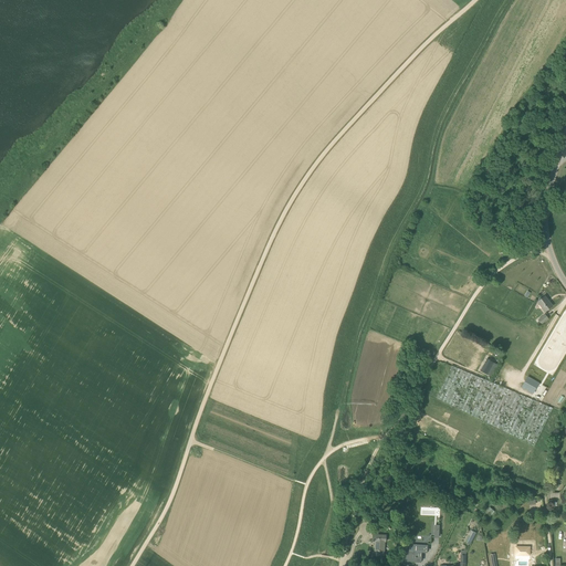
[(545,296),(537,302),(545,312),(553,306),(545,296)]
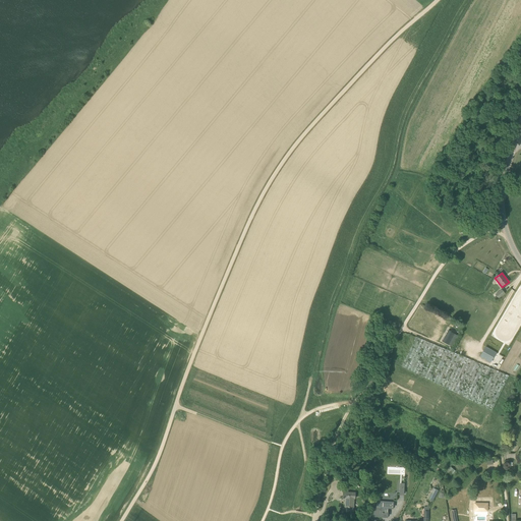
[(502,289),(495,294),(494,295),(496,297),(497,296),(499,298),(505,293),(502,289)]
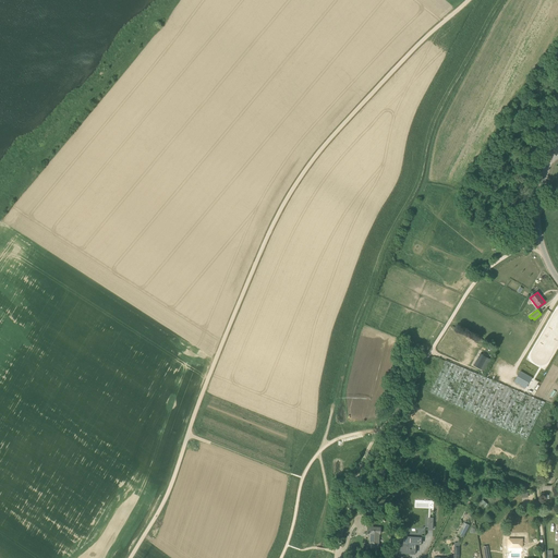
[(487,358),(480,354),(474,365),(481,370),(487,358)]
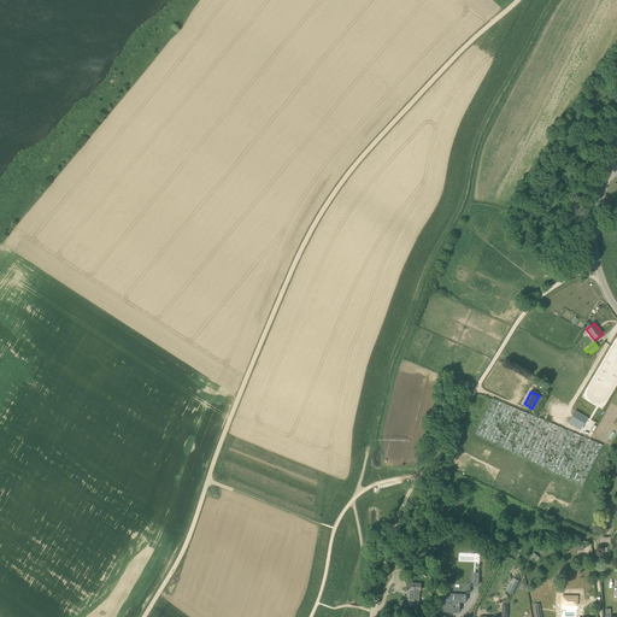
[(603,445),(492,399),(475,434),(583,487),(585,485),(603,445)]
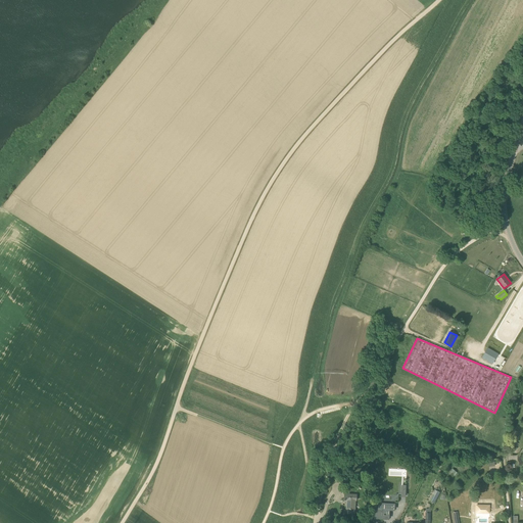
[(453,469),(448,473),(453,477),(457,473),(453,469)]
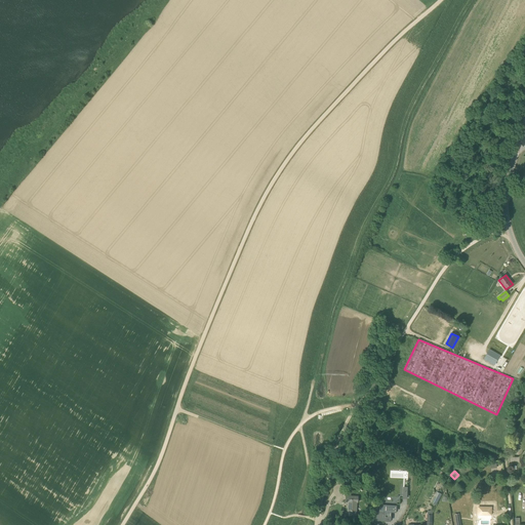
[(437,492),(433,499),(438,501),(442,494),(437,492)]
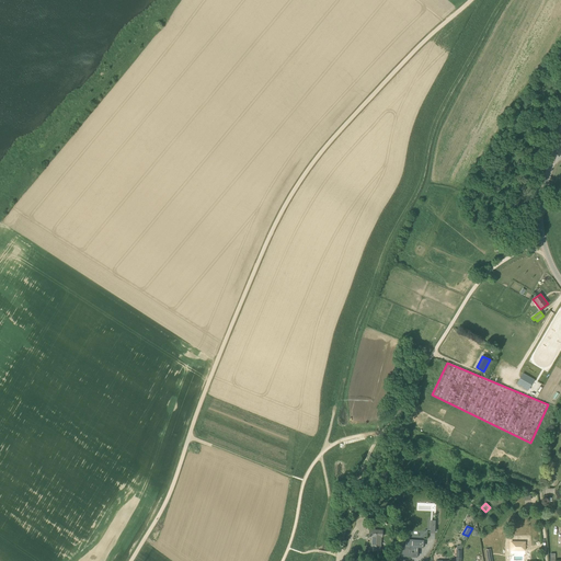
[(400,529),(398,528),(395,534),(399,537),(403,529),(401,528),(400,529)]
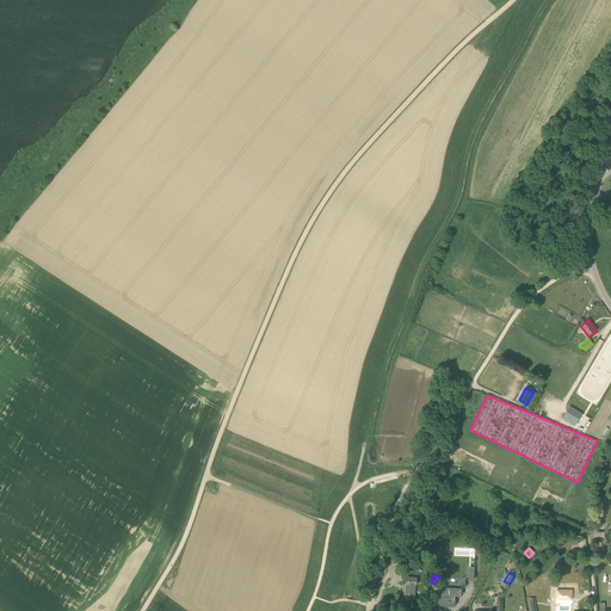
[(411,600),(413,600),(414,600),(415,584),(417,584),(417,578),(402,578),(402,584),(406,584),(406,587),(405,594),(406,594),(406,599),(405,599),(411,600)]
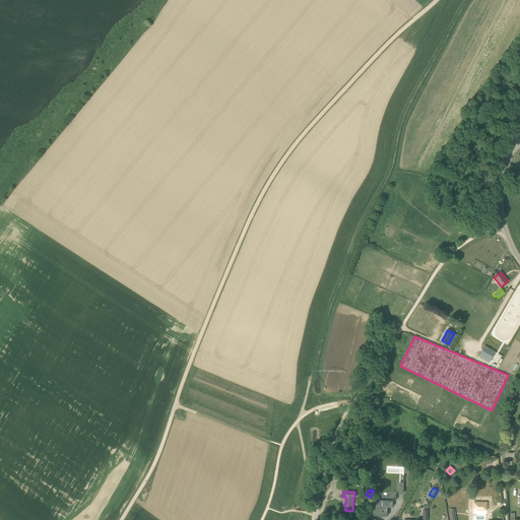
[(371,517),(370,519),(374,519),(376,519),(377,516),(386,516),(386,508),(392,508),(392,502),(383,501),(383,500),(382,500),(378,500),(374,500),(374,504),(373,504),(373,507),(373,508),(372,516),(372,517),(371,517)]
